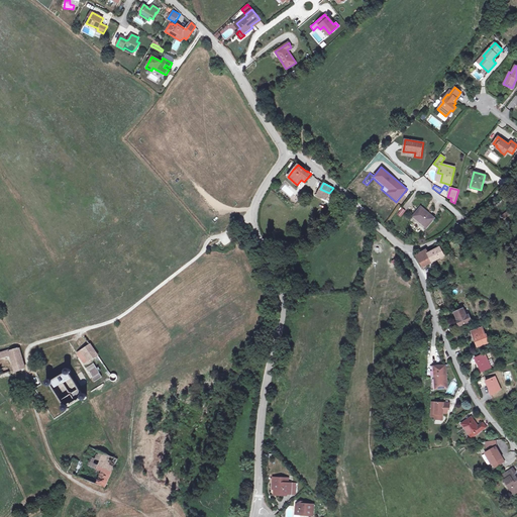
[(325,199),(329,193),(320,189),(317,195),(325,199)]
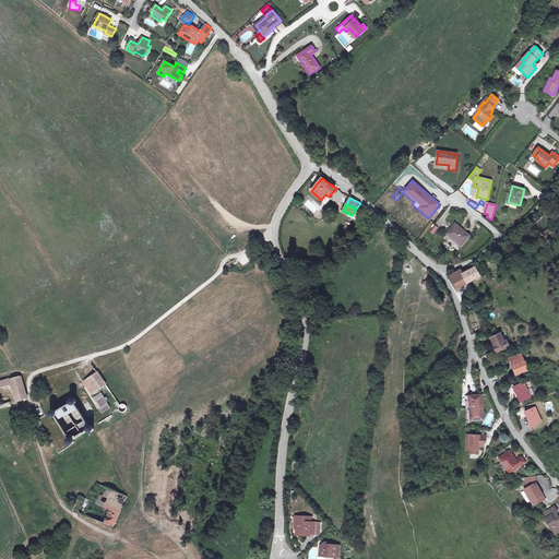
[(470,236),(455,224),(449,232),(458,239),(455,241),(461,246),(470,236)]
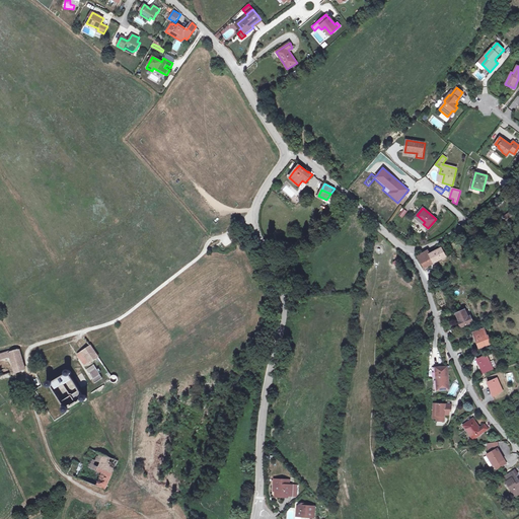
[(509,223),(518,216),(514,210),(504,217),(509,223)]
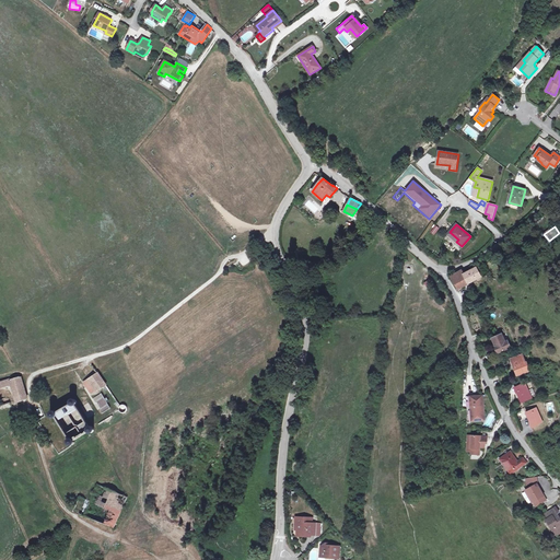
[(458,290),(480,277),(476,268),(465,275),(463,270),(452,277),(458,290)]
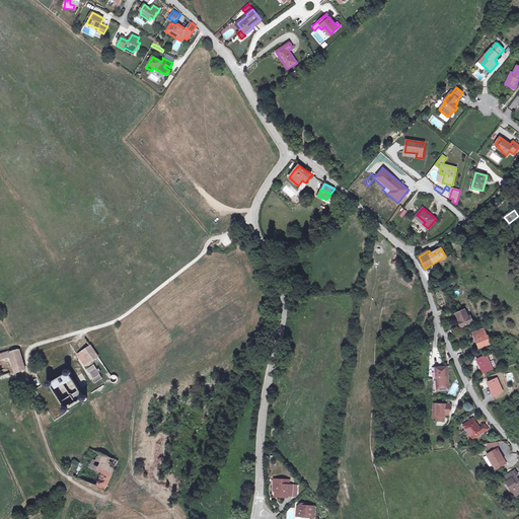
[(471,319),(469,316),(468,317),(465,311),(457,315),(462,326),(470,322),(469,320),(471,319)]
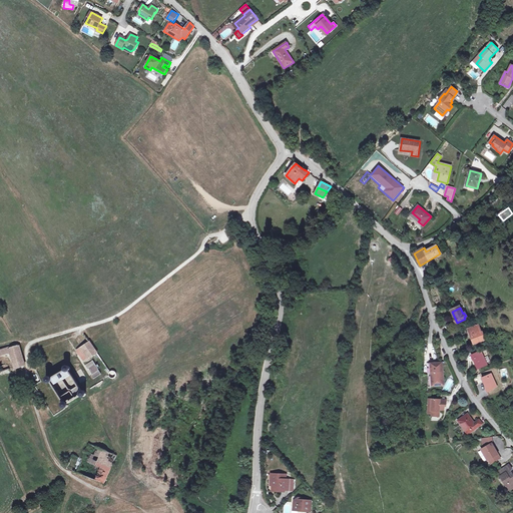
[(484,335),(482,332),(481,333),(479,327),(474,329),(470,330),(474,342),(483,338),(482,336),(484,335)]
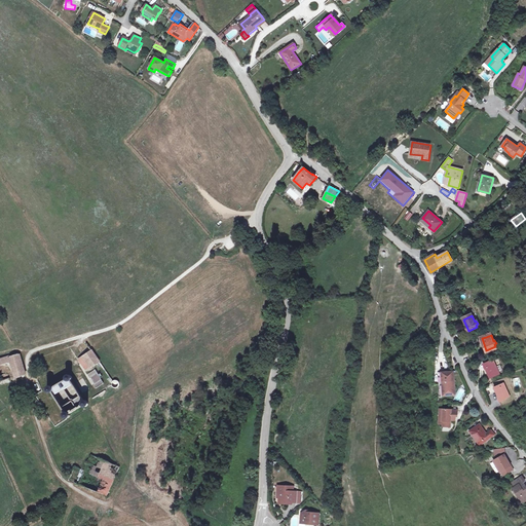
[(91,350),(83,357),(90,367),(91,368),(92,368),(91,367),(99,363),(100,362),(91,349),(90,350),(91,350)]
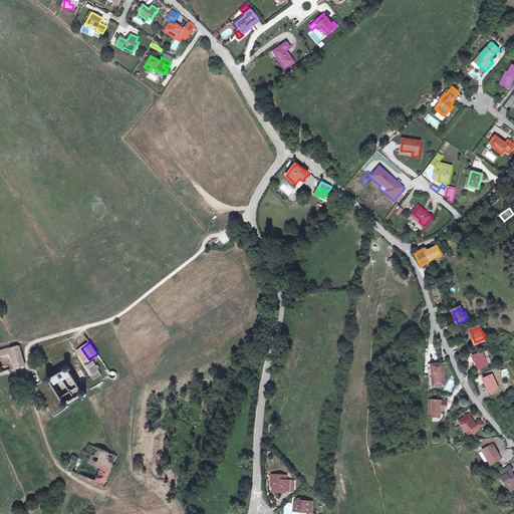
[(468,348),(465,341),(457,344),(460,351),(468,348)]
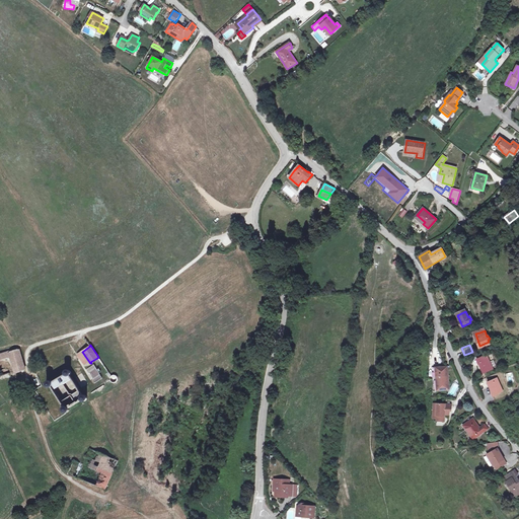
[(11,358),(15,372),(25,369),(18,349),(9,352),(11,358)]
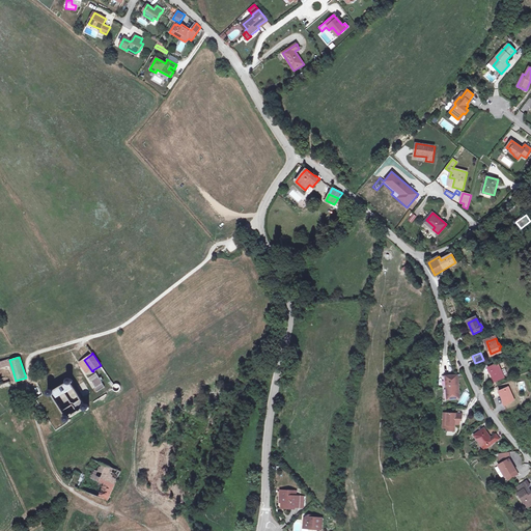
[(9,360),(0,363),(0,369),(11,366),(9,360)]
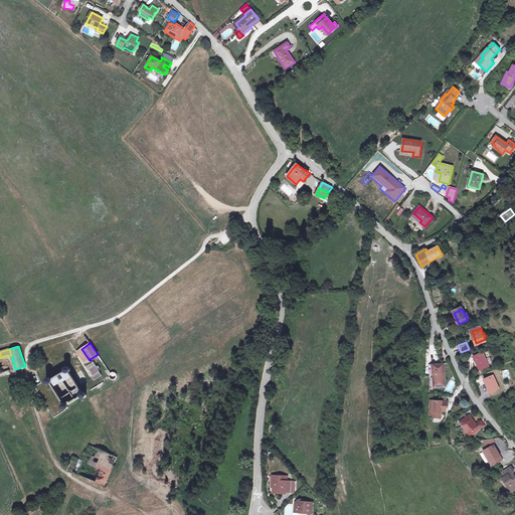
[(81,349),(77,352),(84,362),(89,359),(81,349)]
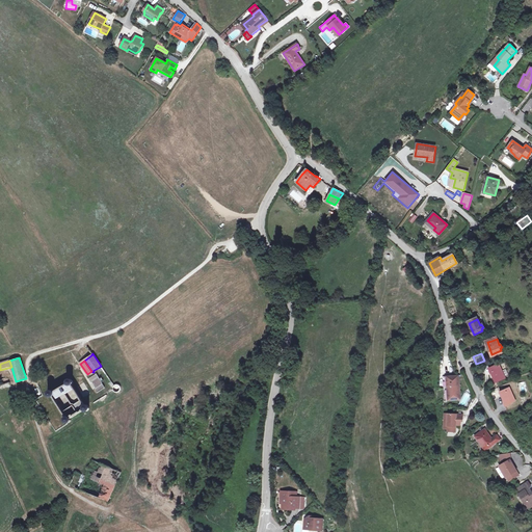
[(505,378),(499,365),(495,367),(495,366),(488,369),(490,373),(491,373),(496,382),(505,378)]
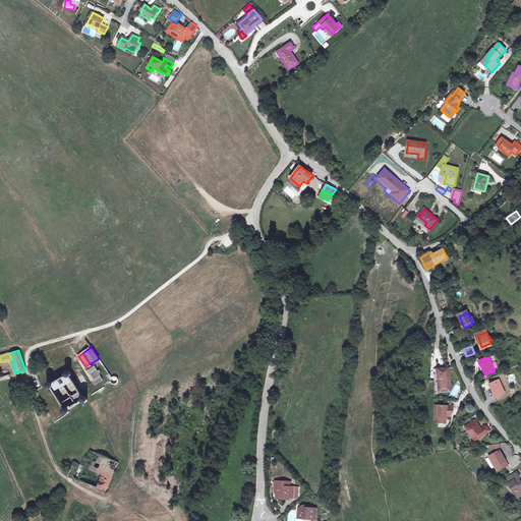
[(97,364),(87,369),(95,384),(104,380),(97,364)]
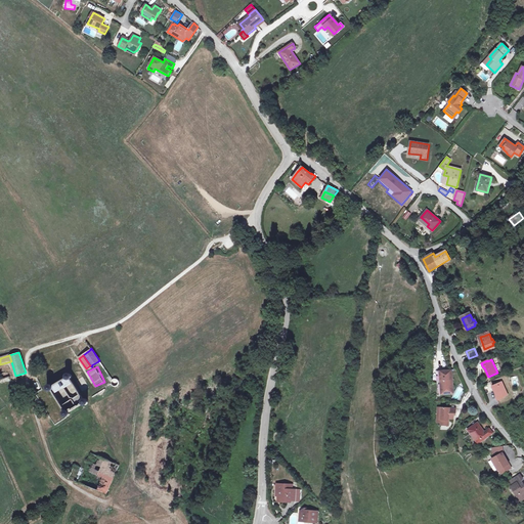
[(451,380),(450,370),(440,370),(440,382),(442,381),(443,392),(453,391),(453,380),(451,380)]
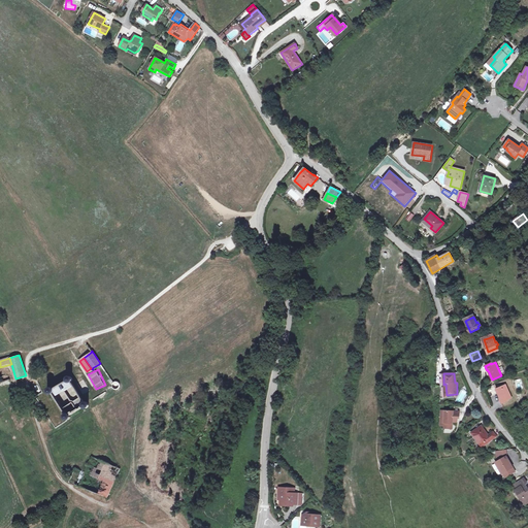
[(52,395),(53,394),(65,415),(64,416),(64,417),(64,419),(66,420),(67,421),(69,420),(70,419),(70,418),(70,417),(70,416),(84,407),(85,408),(86,408),(87,408),(88,408),(89,407),(89,406),(89,405),(89,404),(89,403),(88,402),(86,401),(84,402),(72,382),(72,381),(72,378),(72,377),(71,376),(70,376),(69,376),(68,376),(67,377),(66,378),(66,381),(60,385),(54,389),(54,388),(53,388),(51,388),(50,388),(47,389),(47,390),(47,391),(47,392),(47,393),(48,394),(51,395),(52,395)]
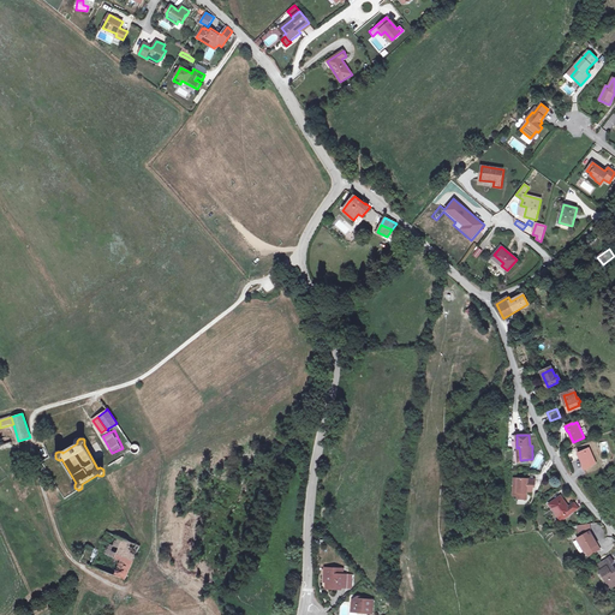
[(533,463),(532,459),(520,460),(519,447),(517,448),(518,464),(533,463)]
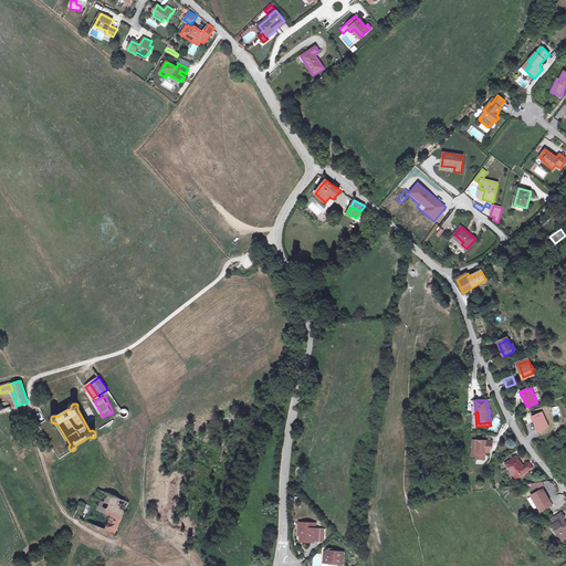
[(548,427),(542,412),(532,417),(536,427),(535,428),(537,432),(544,430),(544,429),(548,427)]
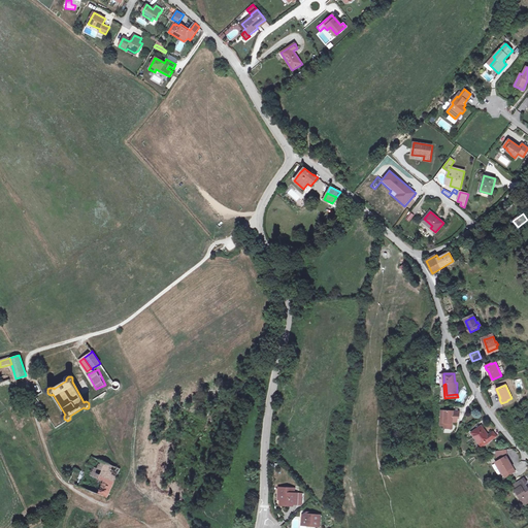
[(459,417),(459,411),(441,410),(440,425),(444,426),(443,428),(452,429),(452,422),(457,422),(457,417),(459,417)]
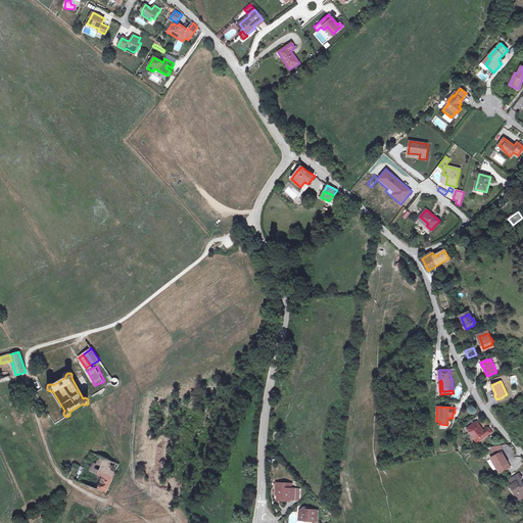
[(477,442),(491,432),(488,428),(482,433),(478,428),(479,427),(477,423),(473,426),(468,429),(477,442)]
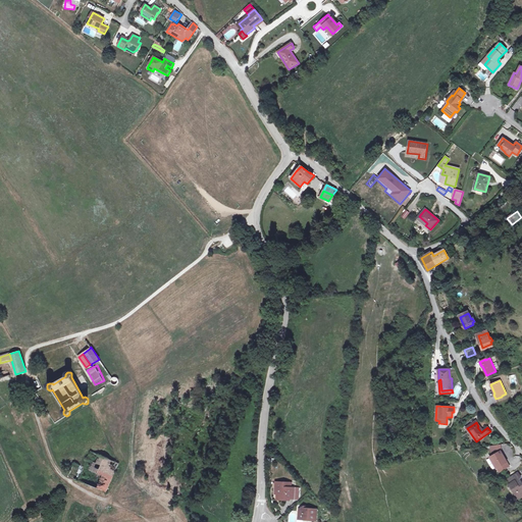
[(96,439),(91,451),(95,453),(103,457),(108,446),(96,439)]
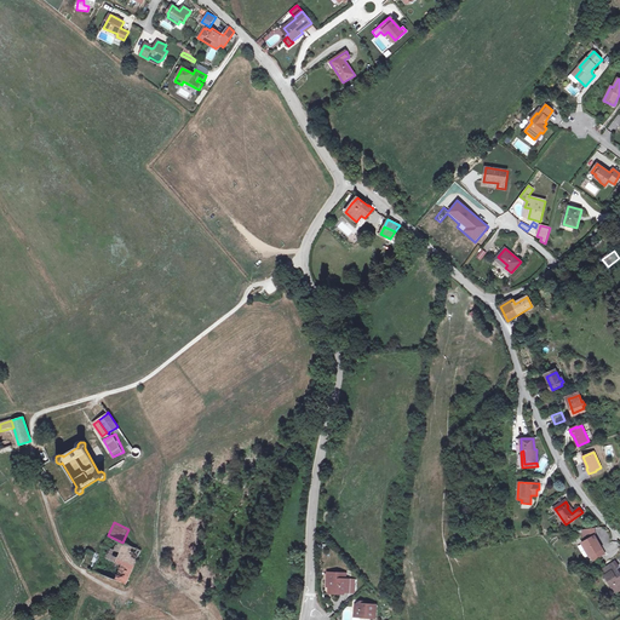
[(593,528),(583,529),(585,543),(583,544),(590,556),(602,549),(595,537),(593,528)]
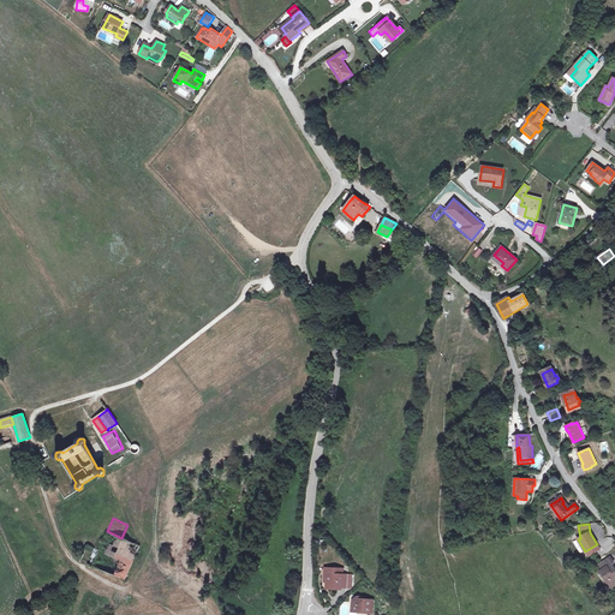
[(112,533),(96,568),(125,580),(141,545),(121,538),(112,533)]
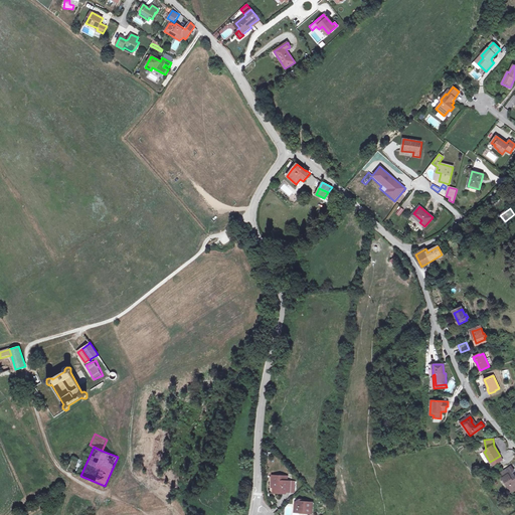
[(509,487),(512,492),(514,490),(514,476),(513,473),(514,472),(511,467),(509,468),(505,471),(503,472),(506,477),(504,478),(503,478),(509,487)]
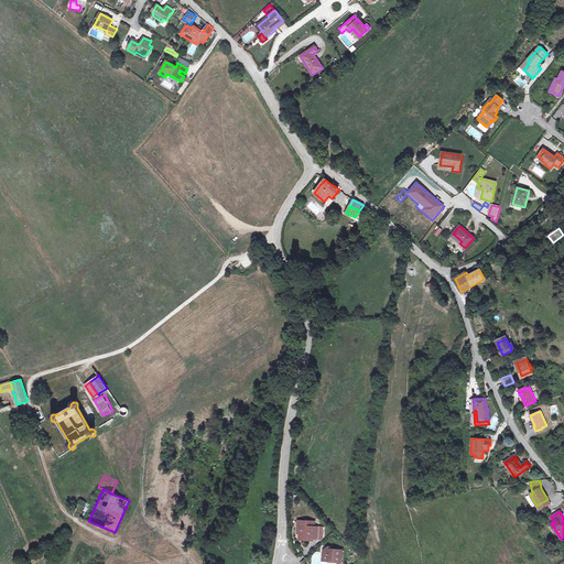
[(300,529),(300,534),(303,534),(303,538),(313,539),(317,539),(318,528),(315,527),(315,522),(297,521),(297,528),(300,529)]
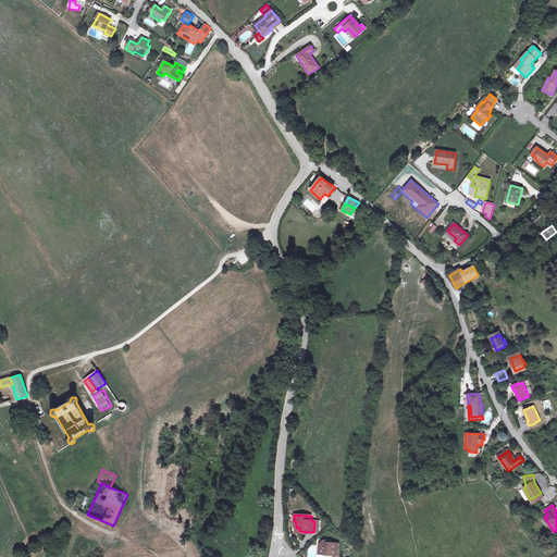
[(319,544),(318,554),(323,555),(325,554),(329,554),(329,555),(337,556),(338,544),(330,543),(330,541),(324,541),(324,544),(319,544)]
